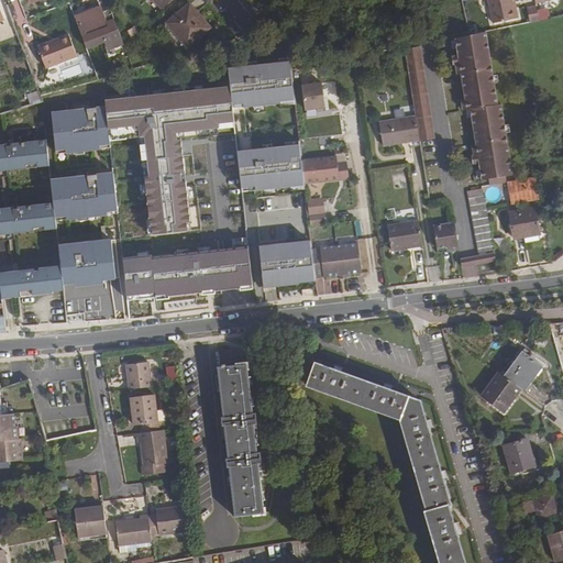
[(172,0),(153,0),(162,9),(172,0)]
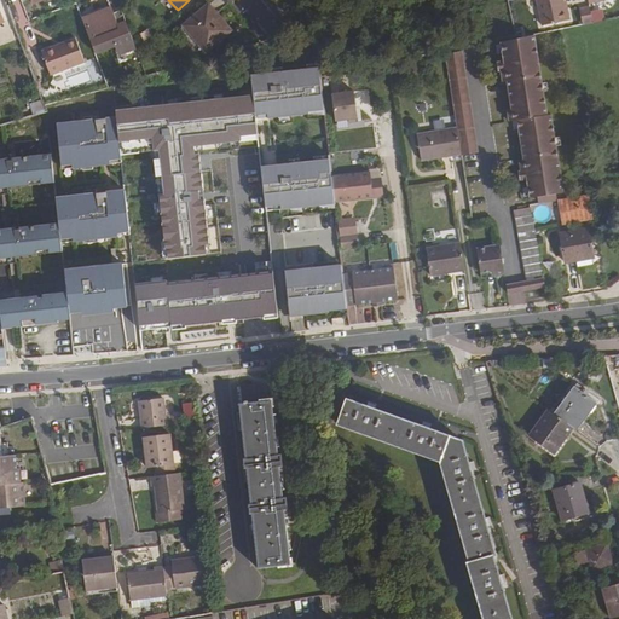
[(563,3),(562,0),(537,0),(543,27),(570,21),(567,9),(565,9),(563,3)]
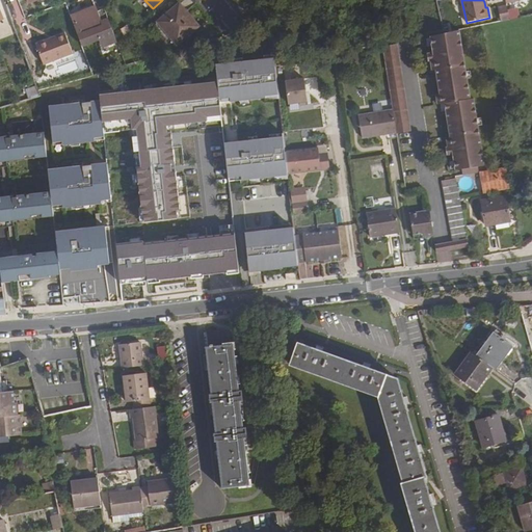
[(12,3),(6,5),(10,18),(18,15),(12,3)]
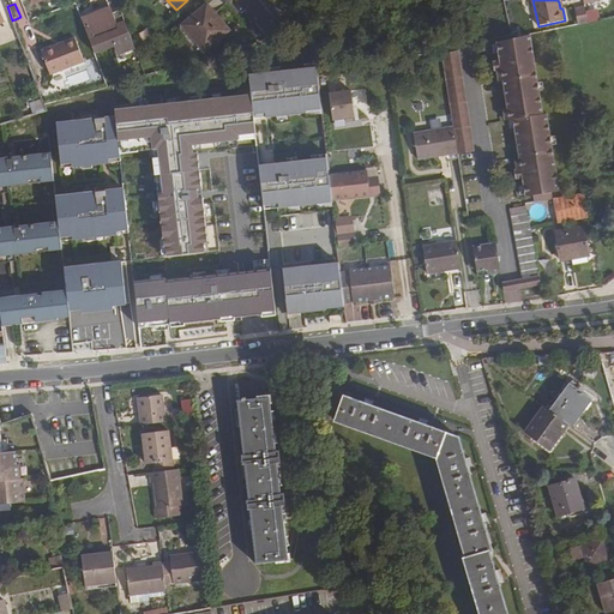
[(208,4),(182,25),(204,52),(229,31),(208,4)]
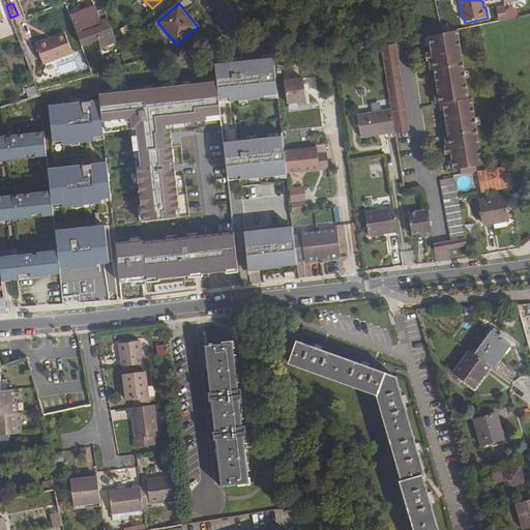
[(505,5),(497,7),(499,21),(508,20),(505,5)]
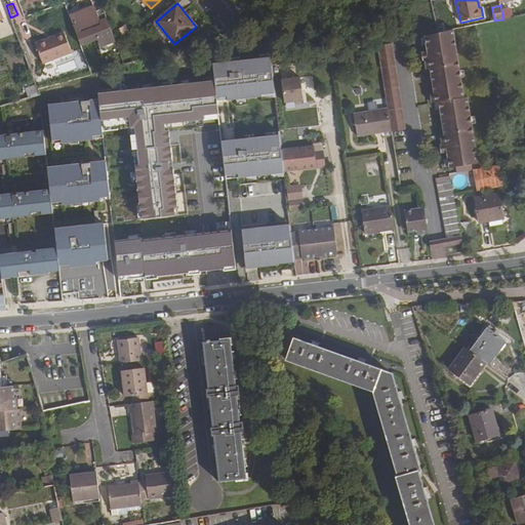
[(103,8),(95,11),(94,7),(70,16),(81,45),(97,39),(101,46),(115,40),(103,8)]
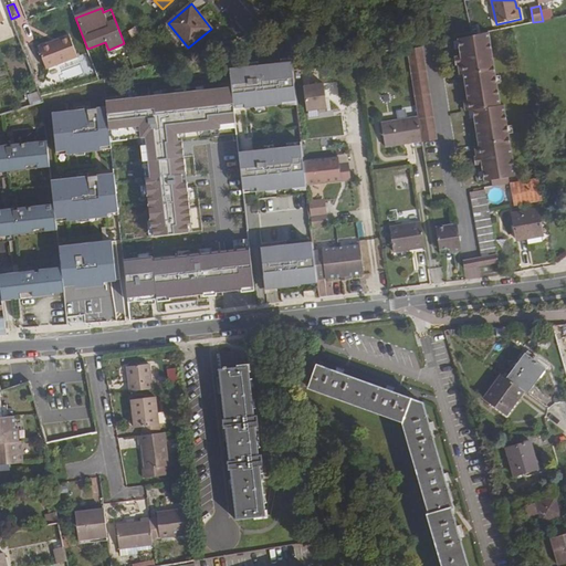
[(19,16),(11,19),(17,31),(23,29),(19,16)]
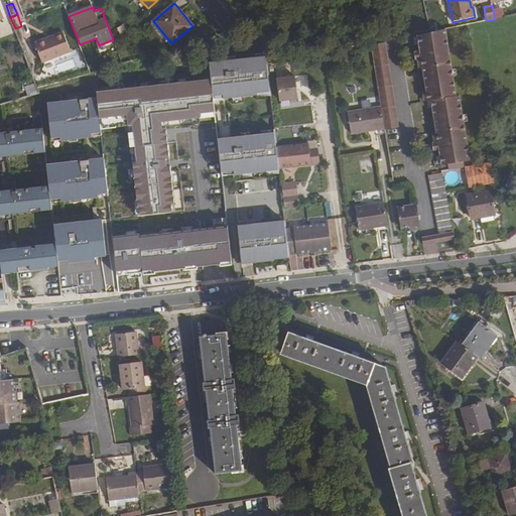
[(465,162),(470,161),(445,29),(415,35),(416,36),(416,37),(417,44),(418,51),(412,53),(413,60),(415,59),(420,59),(421,67),(425,94),(426,101),(430,101),(431,108),(435,135),(437,143),(433,143),(431,144),(432,151),(439,150),(441,165),(448,164),(448,170),(465,167),(465,162)]
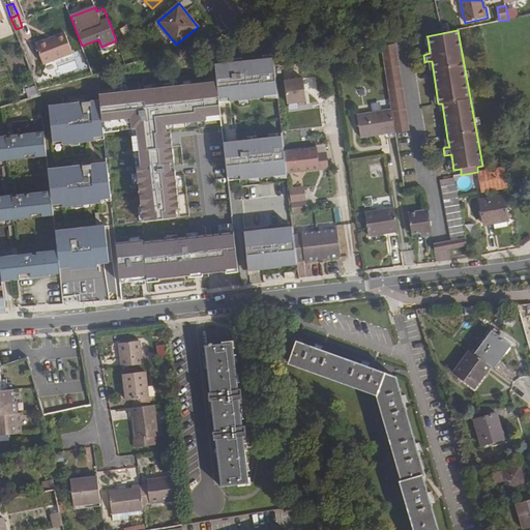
[(65,33),(35,43),(43,64),(72,53),(65,33)]
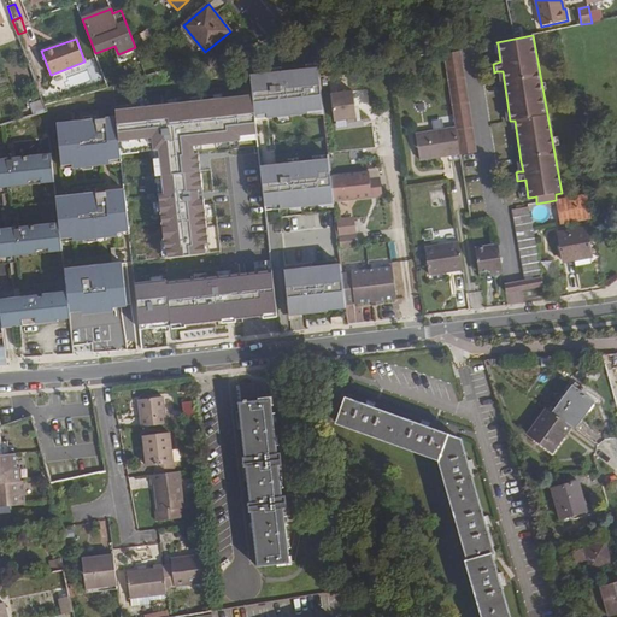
[(460,51),(444,53),(456,128),(460,153),(476,151),(460,51)]
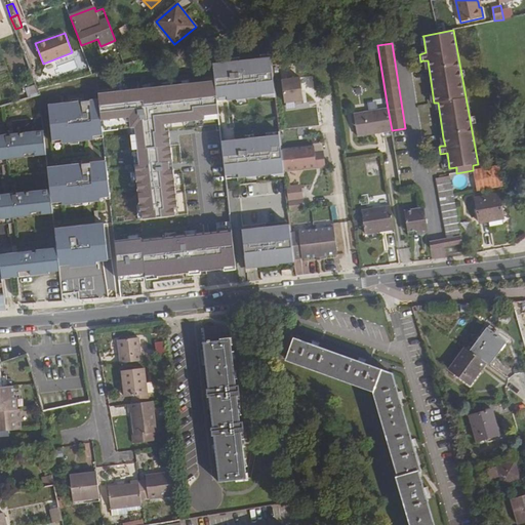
[(338,64),(353,62),(352,53),(337,55),(338,64)]
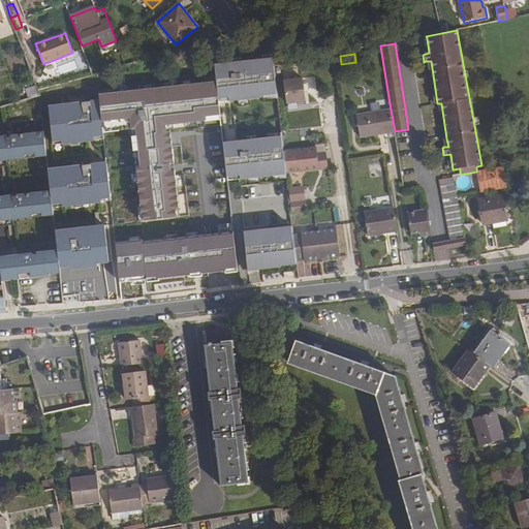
[(265,95),(277,93),(274,58),(215,65),(219,103),(265,98),(265,95)]
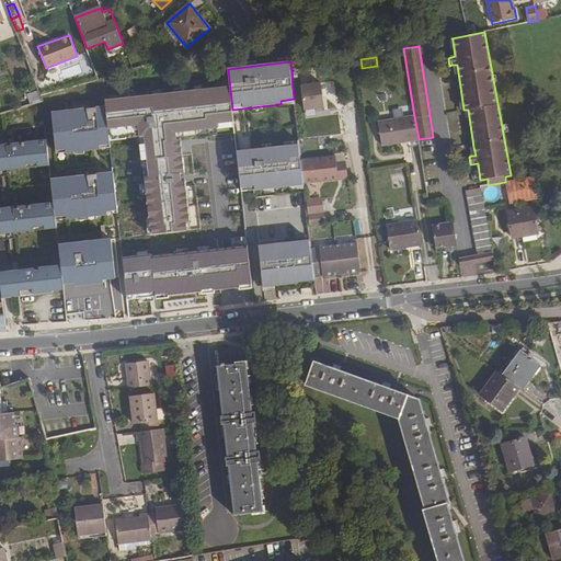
[(324,109),(321,82),(301,84),(305,109),(317,107),(317,110),(324,109)]
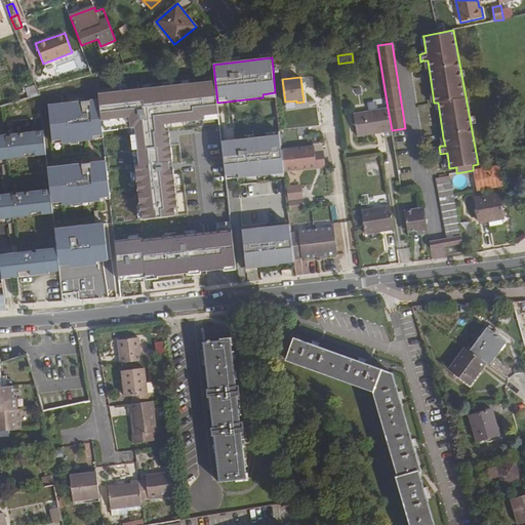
[(28,97),(38,94),(35,85),(25,88),(28,97)]
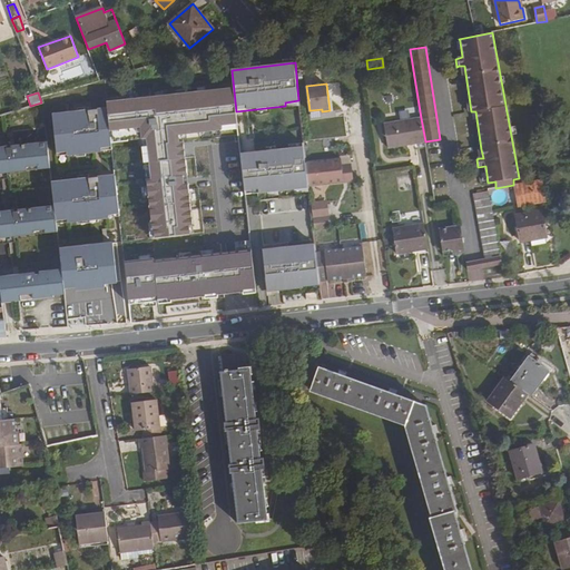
[(100,146),(111,145),(107,107),(51,112),(56,150),(66,149),(66,153),(100,149),(100,146)]
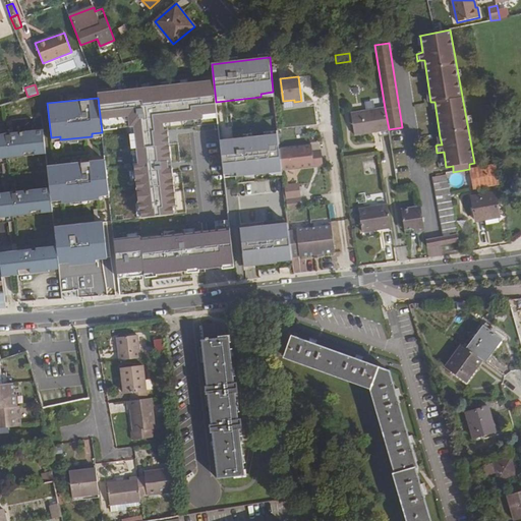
[(351,113),(354,135),(389,129),(385,108),(351,113)]
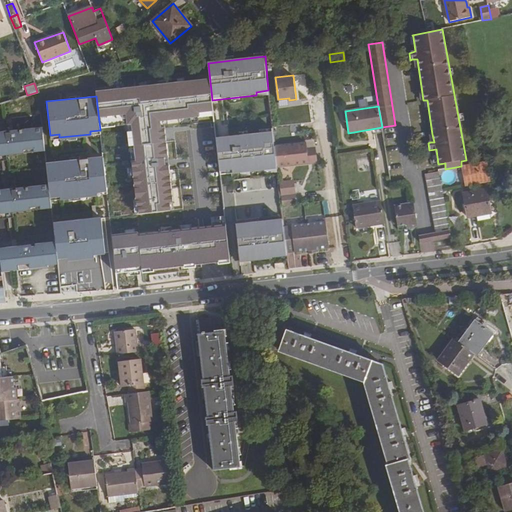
[(6,132),(0,132),(0,170),(3,170),(1,156),(24,153),(23,150),(34,149),(34,152),(45,151),(42,128),(10,132),(10,133),(6,133),(6,132)]
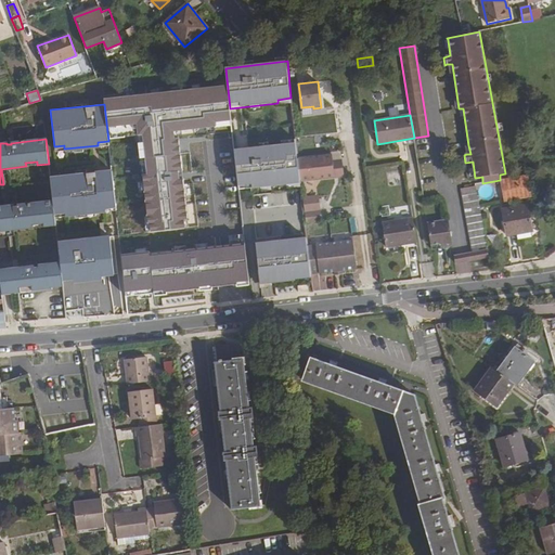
[(239,189),(300,182),(300,180),(297,154),(296,143),(234,150),(239,189)]
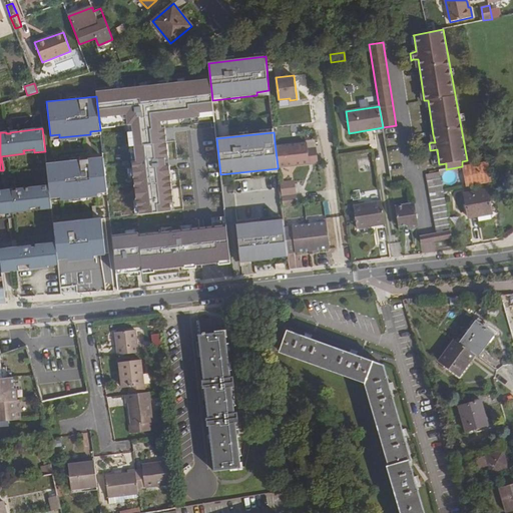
[(307,138),(275,142),(278,166),(318,162),(316,143),(308,144),(307,138)]
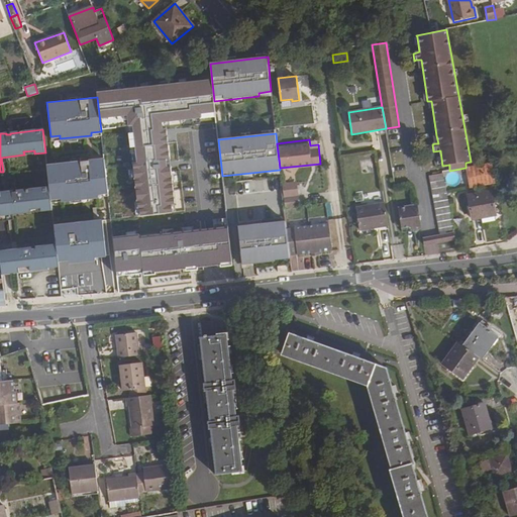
[(48,187),(50,198),(107,191),(103,154),(45,161),(48,187)]
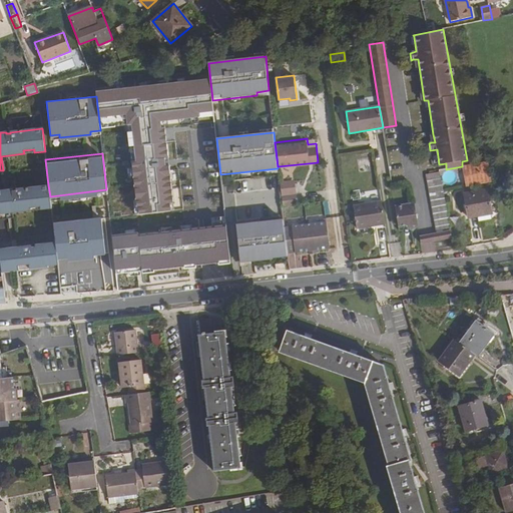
[(463,166),(467,185),(490,181),(486,162),(463,166)]
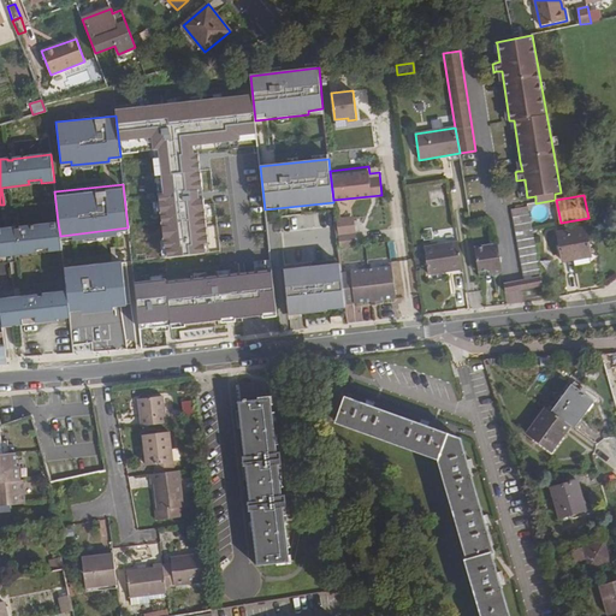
[(542,286),(528,207),(511,209),(525,280),(519,282),(520,290),(542,286)]
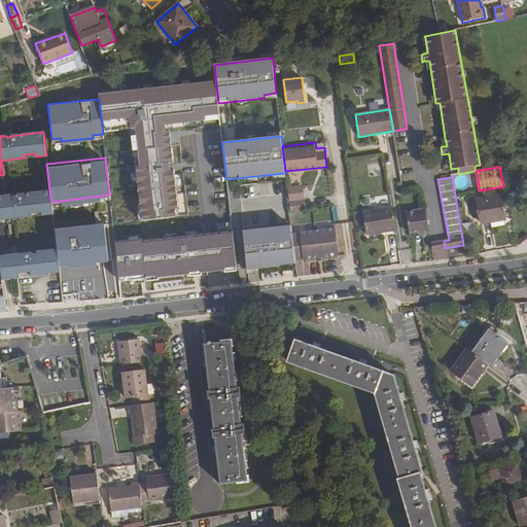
[(287,190),(288,202),(304,200),(302,189),(287,190)]
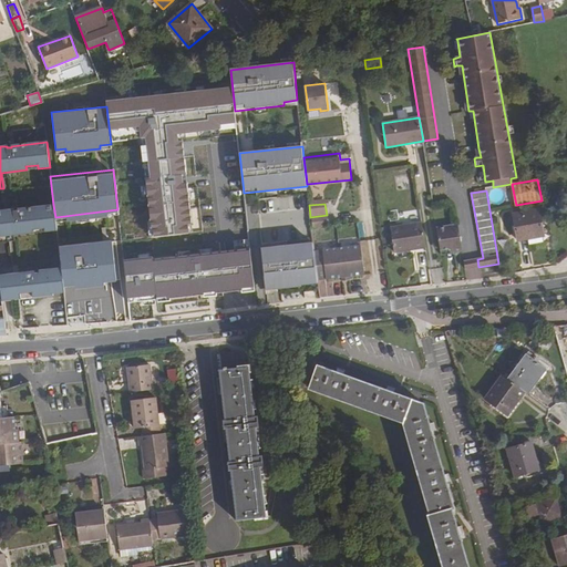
[(55,217),(53,205),(18,208),(19,210),(14,210),(14,209),(0,210),(0,243),(10,241),(9,236),(33,234),(33,229),(44,228),(44,233),(57,230),(55,217)]
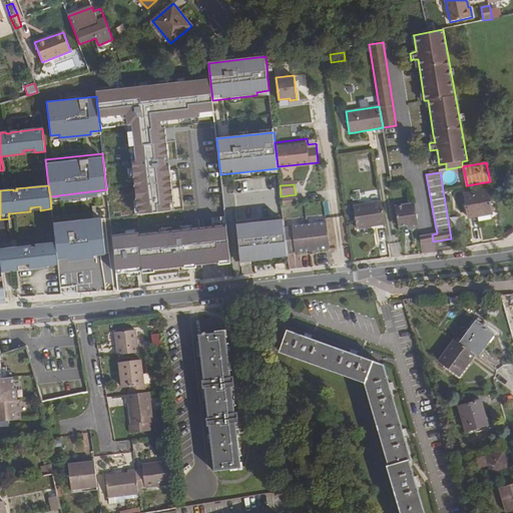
[(488,188),(464,193),(468,218),(478,216),(477,212),(492,210),(488,188)]
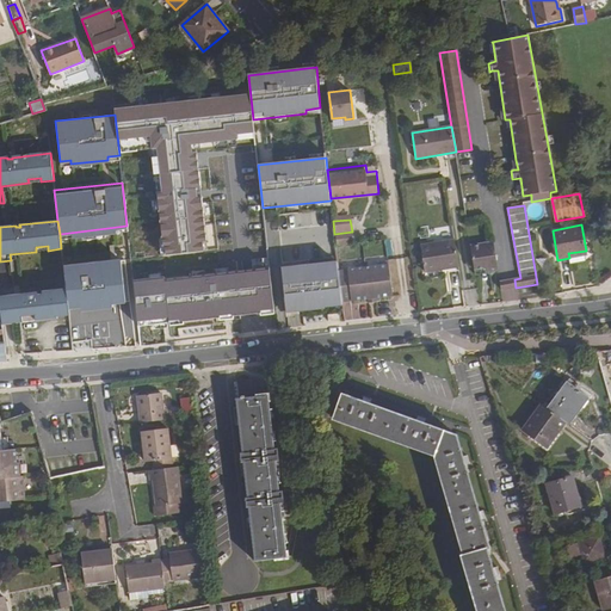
[(334,234),(337,247),(353,245),(352,232),(334,234)]
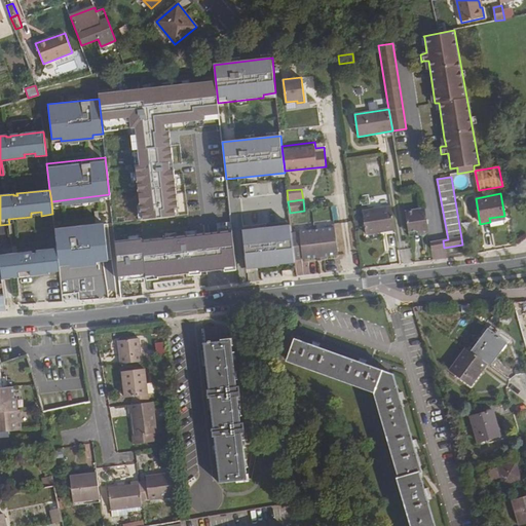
[(57,250),(58,261),(69,260),(69,263),(98,260),(97,257),(110,255),(107,219),(98,220),(97,207),(94,208),(95,221),(53,225),(57,250)]
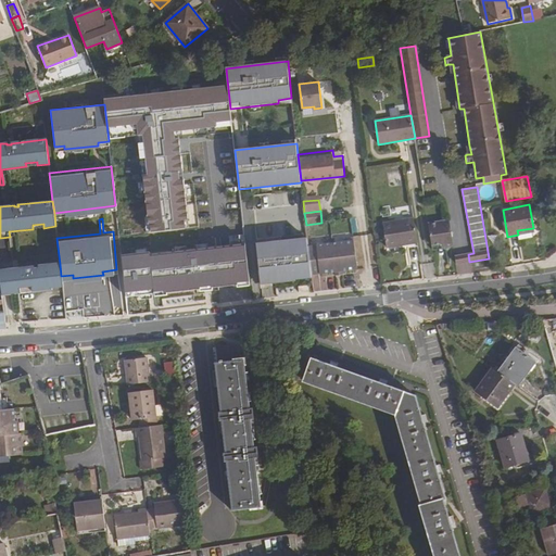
[(382,223),(387,248),(417,243),(414,218),(382,223)]
